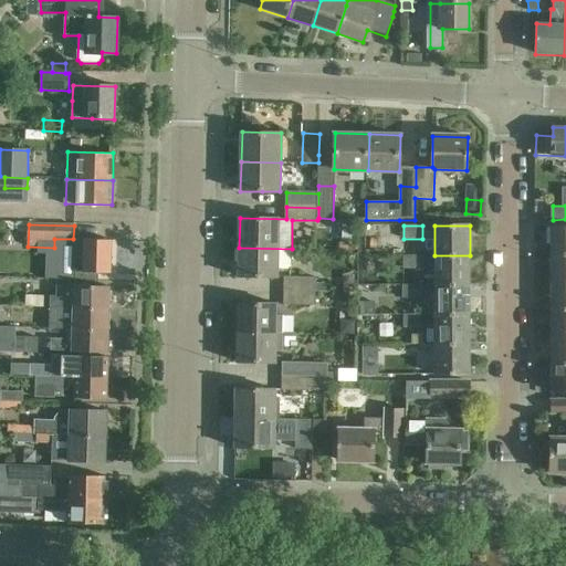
[(565,226),(552,227),(552,254),(565,253),(565,226)]
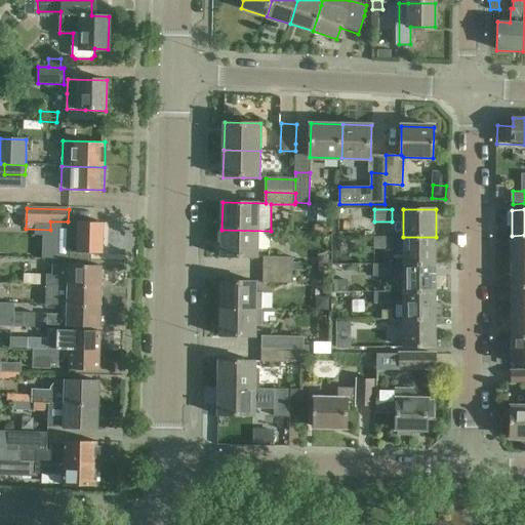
[(69,251),(81,251),(102,252),(103,221),(77,220),(77,238),(70,238),(69,251)]
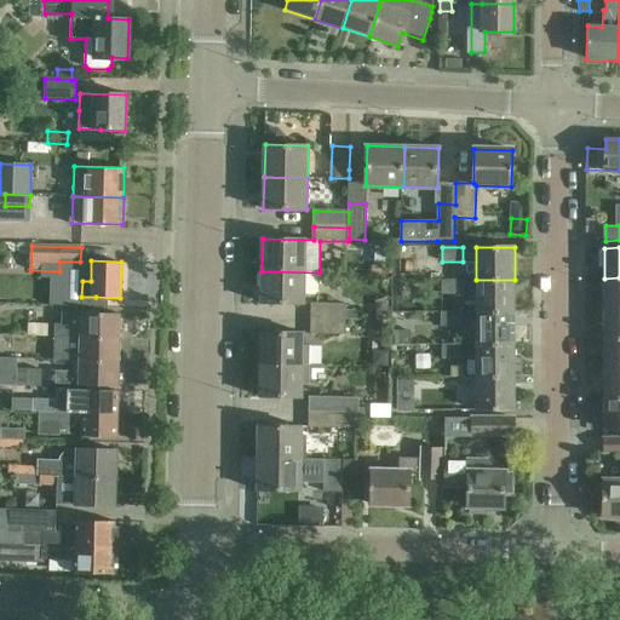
[(304,303),(305,296),(319,296),(320,273),(262,271),(262,302),(304,303)]
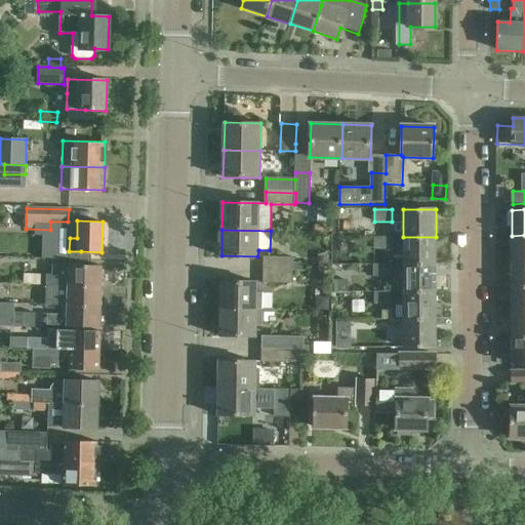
[(524,235),(512,236),(512,260),(524,260),(524,235)]
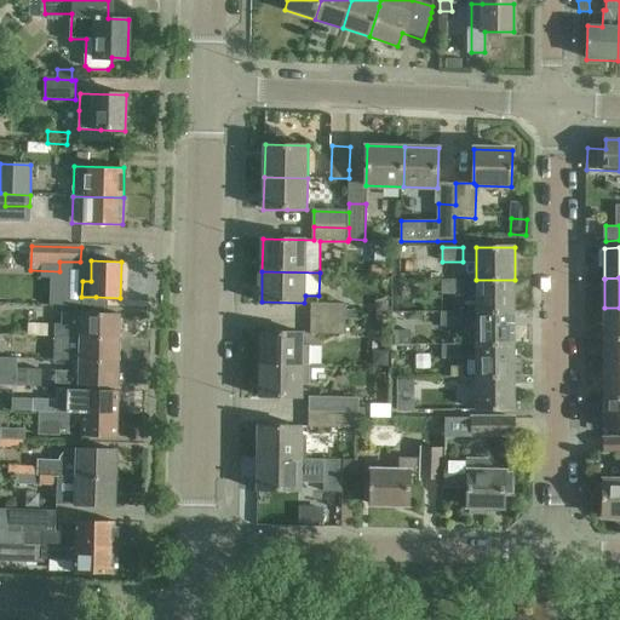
[(442,294),(461,296),(463,280),(442,280),(442,294)]
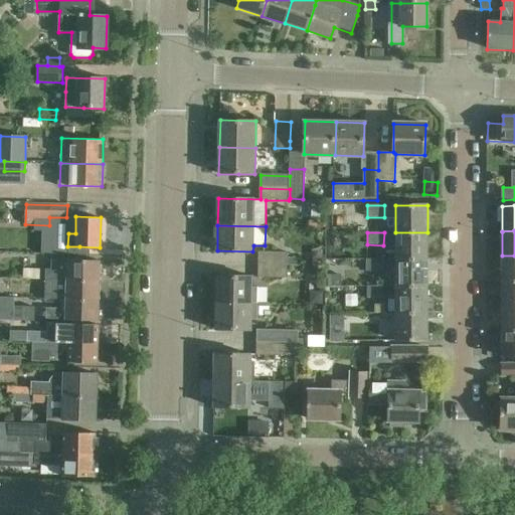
[(427,232),(395,232),(395,260),(427,261),(427,232)]
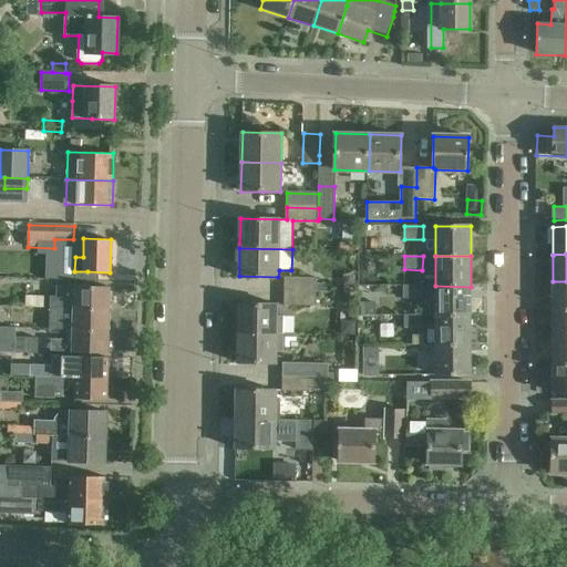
[(354,275),(343,275),(343,286),(354,286),(354,275)]
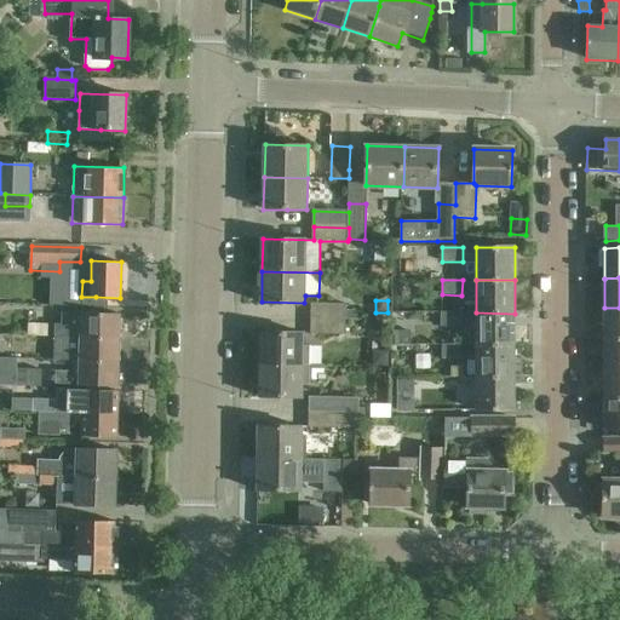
[(311,320),(345,321),(346,304),(311,304),(311,320)]
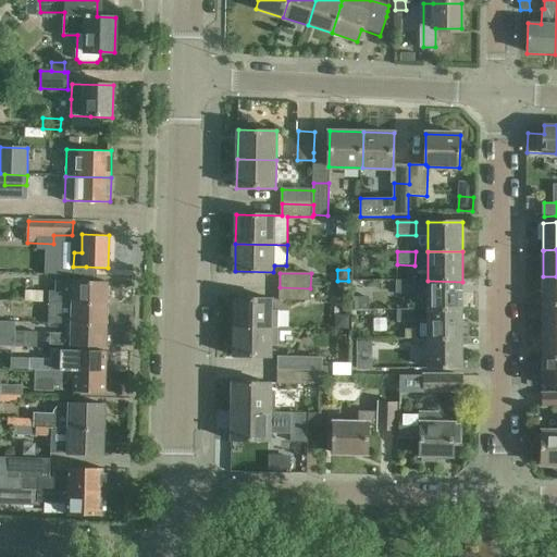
[(556,276),(543,276),(543,304),(556,304),(556,276)]
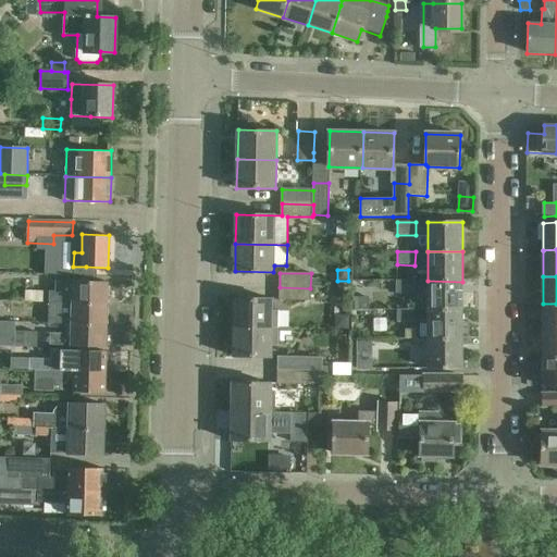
[(50,292),(49,302),(107,304),(108,282),(56,280),(54,292),(50,292)]
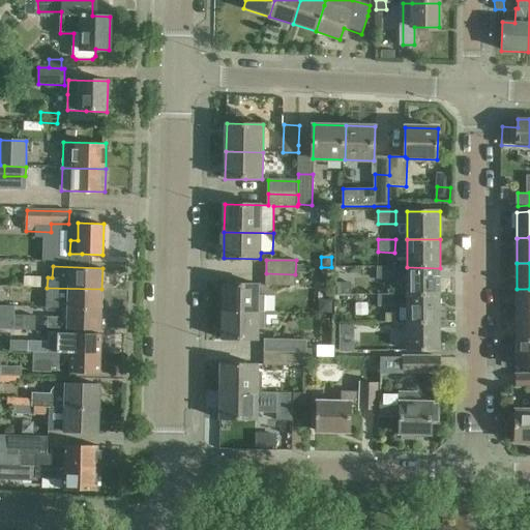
[(361,280),(395,280),(395,267),(361,267),(361,280)]
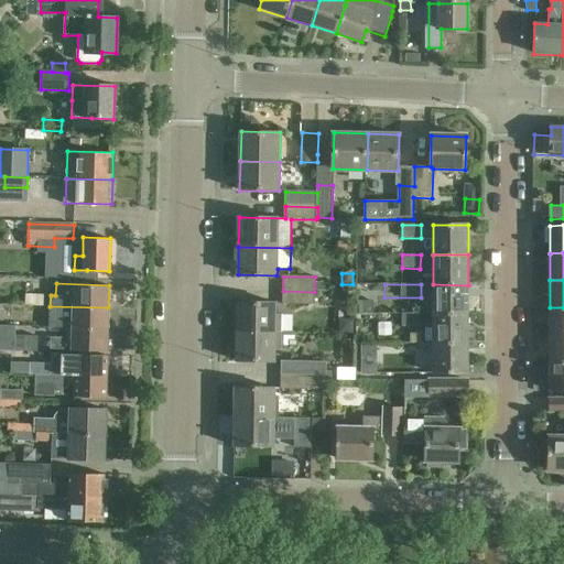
[(433,284),(433,315),(468,315),(468,285),(433,284)]
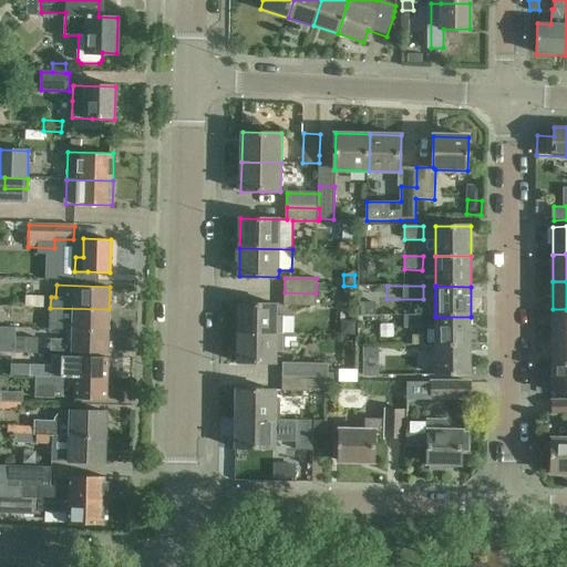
[(316,294),(285,292),(285,305),(316,305),(316,294)]
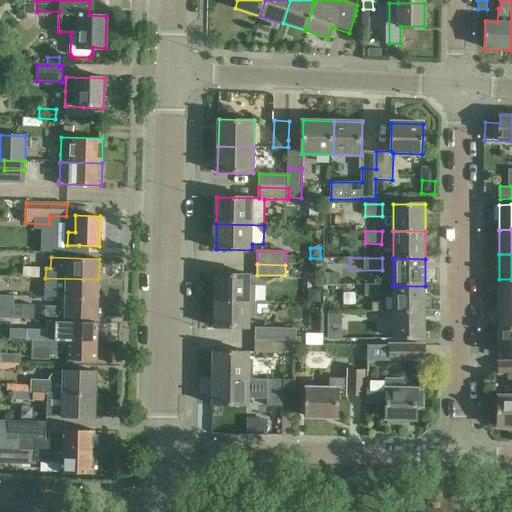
[(215,303),(250,304),(250,286),(251,275),(215,274),(215,303)]
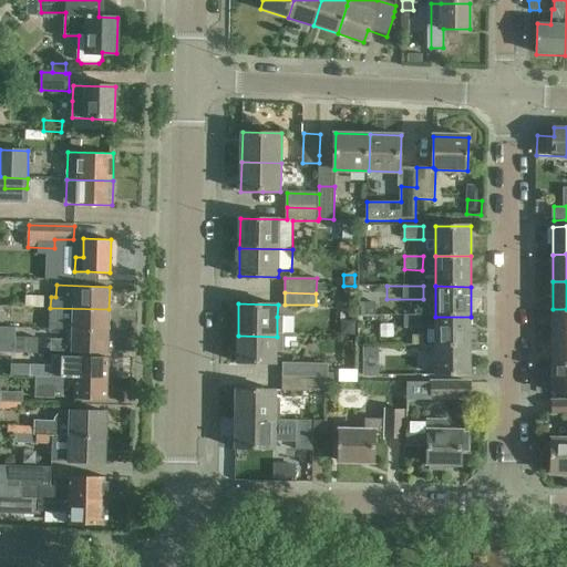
[(50,329),(72,330),(109,331),(109,309),(50,308),(50,329)]
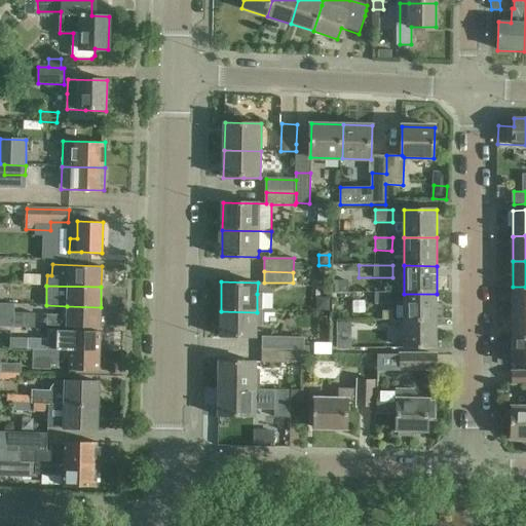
[(513,312),(525,312),(525,287),(513,287),(513,312)]
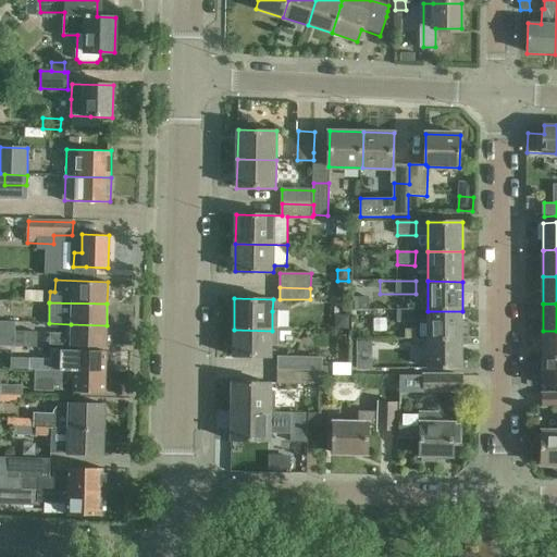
[(397,322),(415,323),(415,310),(397,309),(397,322)]
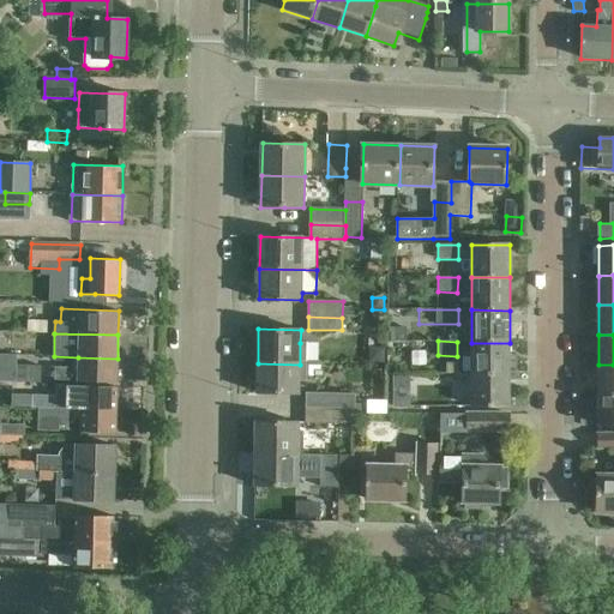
[(510,343),(471,343),(471,375),(510,375),(510,373),(517,373),(517,372),(516,372),(516,355),(510,355),(510,343)]
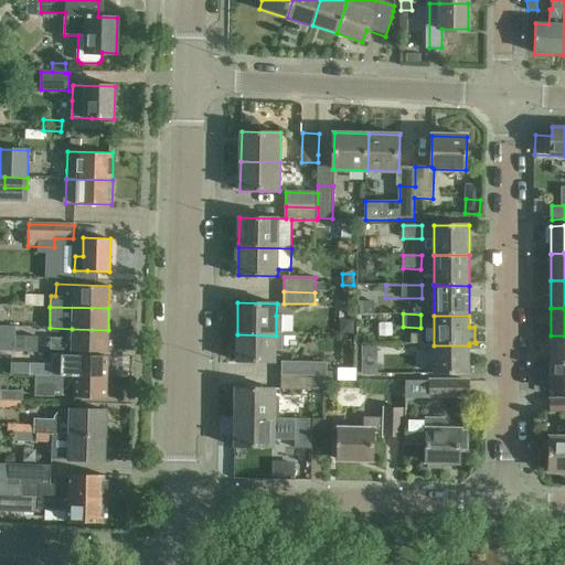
[(354,319),(340,319),(340,333),(354,333),(354,319)]
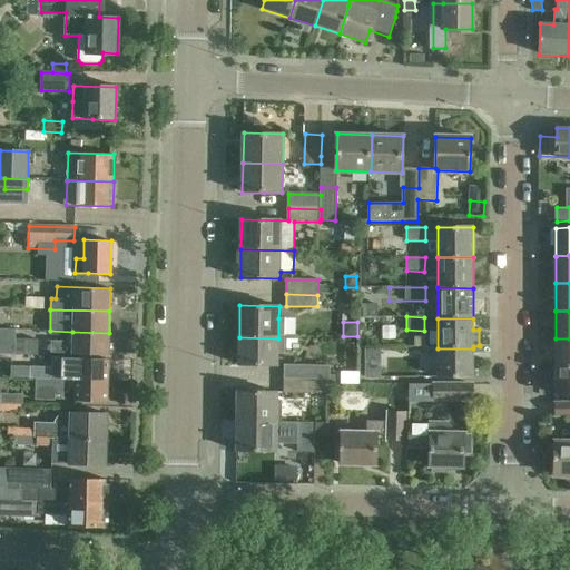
[(49,352),(86,353),(108,353),(109,333),(72,332),(71,349),(62,349),(62,343),(49,343),(49,352)]
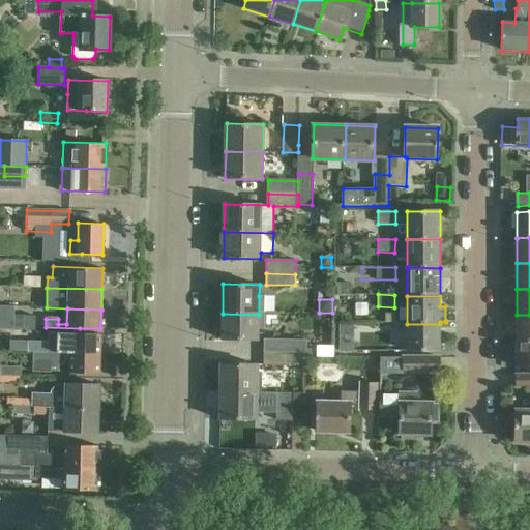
[(258,339),(258,327),(259,315),(223,314),(222,337),(258,339)]
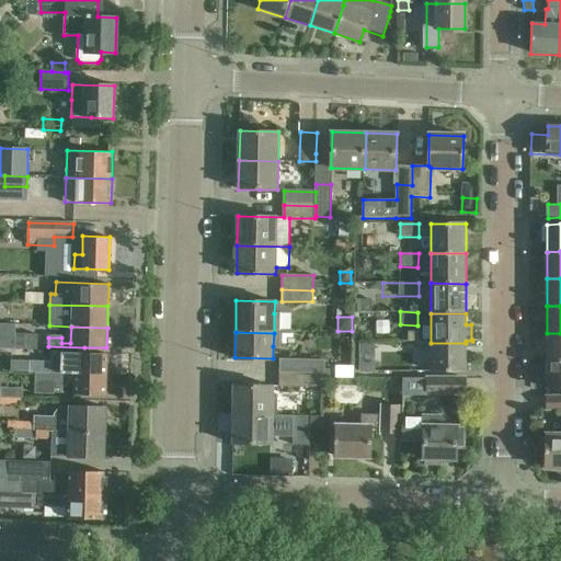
[(560,333),(547,333),(547,361),(560,361),(560,333)]
